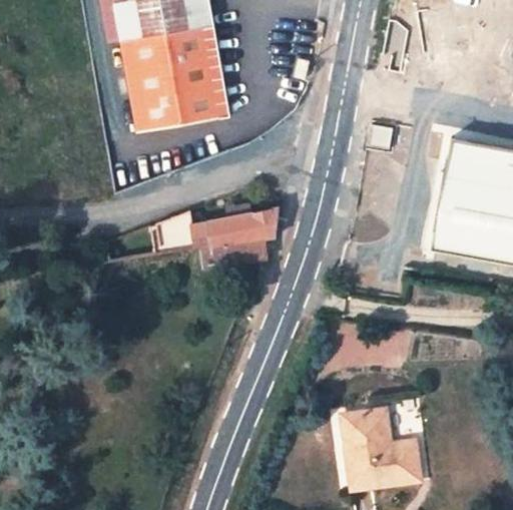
[(230,119),(213,22),(209,0),(118,0),(119,9),(125,37),(141,132),(141,134),(143,134),(230,119)]
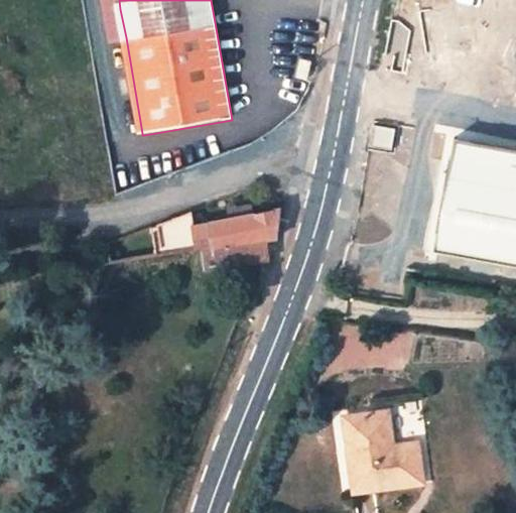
[(515,146),(454,136),(433,249),(515,263),(515,146)]
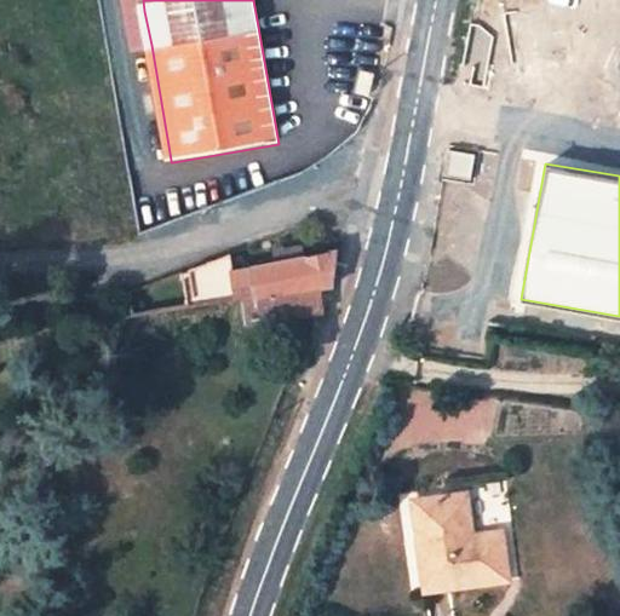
[(303,254),(300,246),(279,249),(280,259),(303,254)]
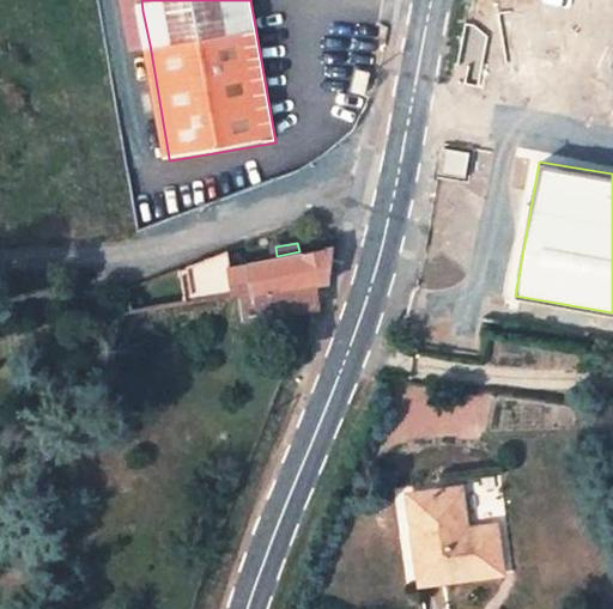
[(230,248),(189,265),(195,298),(238,291),(307,279),(315,278),(329,275),(331,269),(335,245),(299,251),(277,256),(232,265),(230,248)]
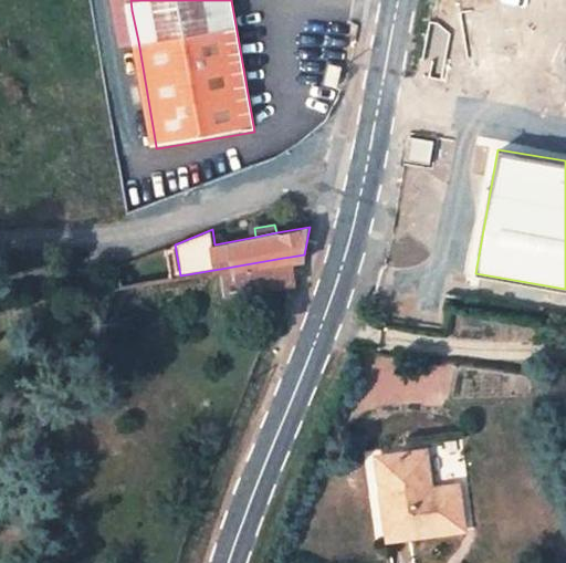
[(291,257),(283,258),(286,279),(294,277),(291,257)]
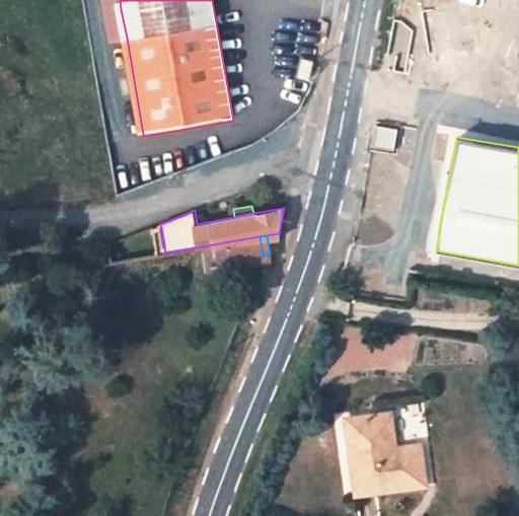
[(260,236),(202,246),(206,265),(263,255),(260,236)]
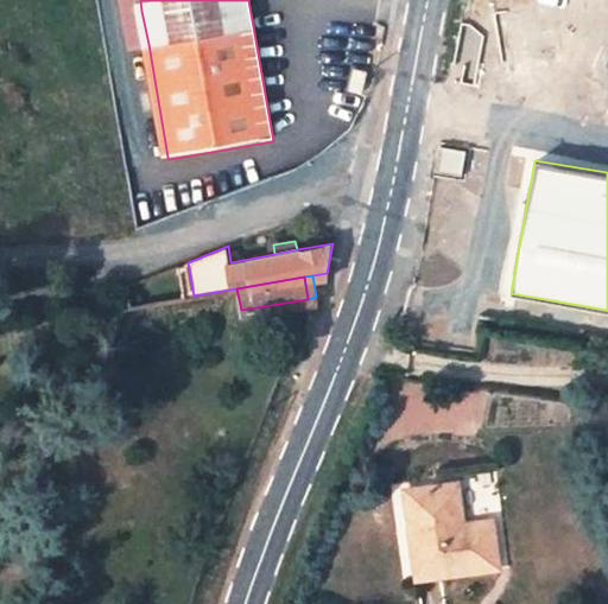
[(460,481),(407,490),(419,577),(500,563),(494,517),(467,520),(460,481)]
